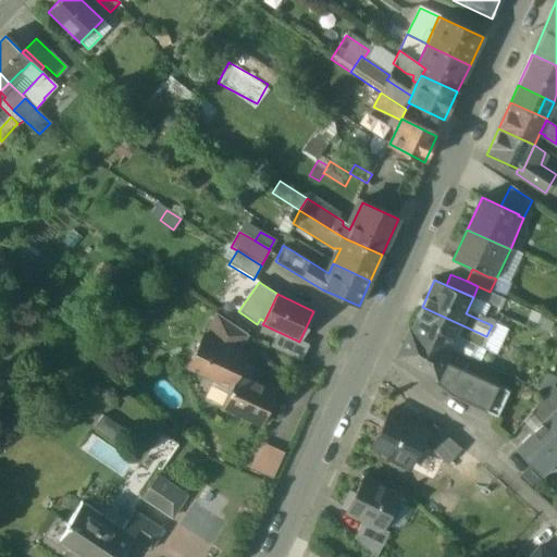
[(486,336),(422,307),(410,332),(449,349),(469,358),(475,345),(481,347),(486,336)]
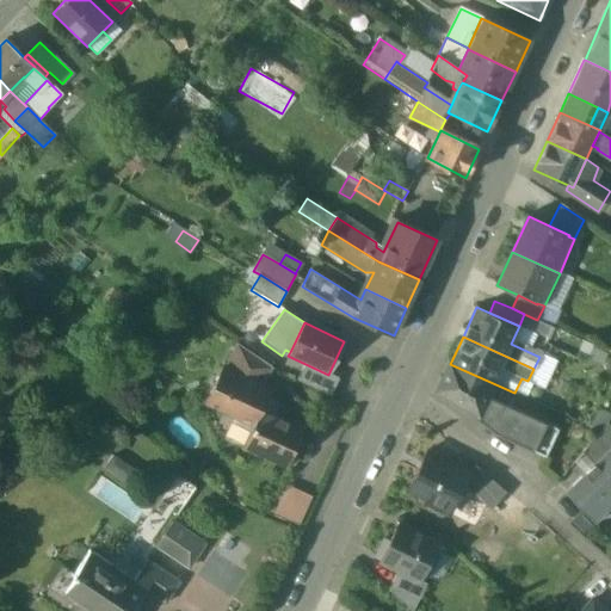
[(271,368),(235,343),(223,369),(263,387),(271,368)]
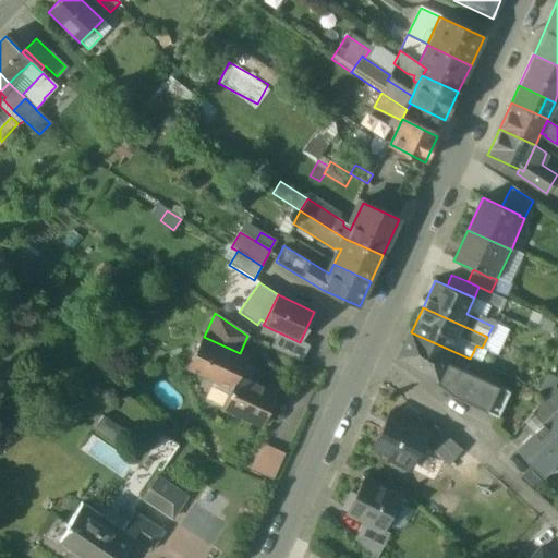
[(509,391),(445,362),(450,350),(411,332),(410,331),(404,341),(401,342),(397,351),(399,359),(408,363),(411,362),(437,377),(435,380),(449,395),(497,416),(509,391)]
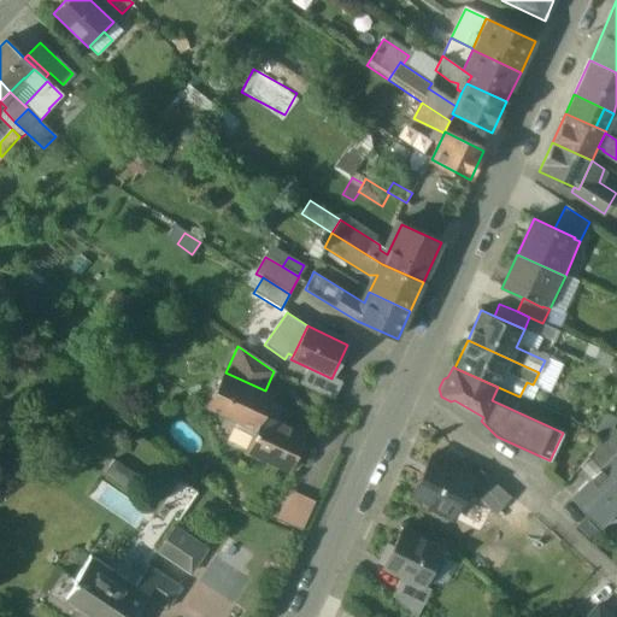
[(305,434),(264,415),(274,394),(265,391),(225,372),(223,371),(205,409),(256,432),(246,453),(288,471),(291,466),(292,468),(298,465),(301,456),(300,451),(298,450),(305,434)]
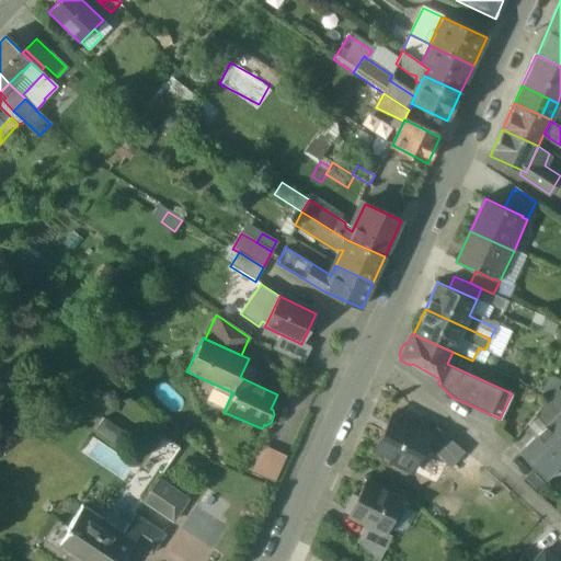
[(560,392),(557,389),(537,411),(549,423),(560,412),(560,411),(560,392)]
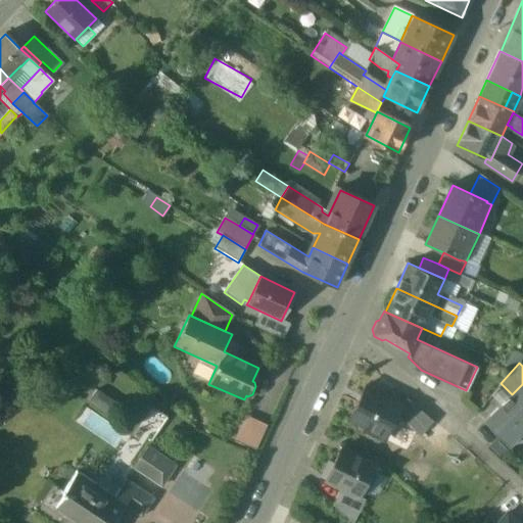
[(512,394),(484,422),(509,446),(522,431),(522,383),(522,384),(512,394)]
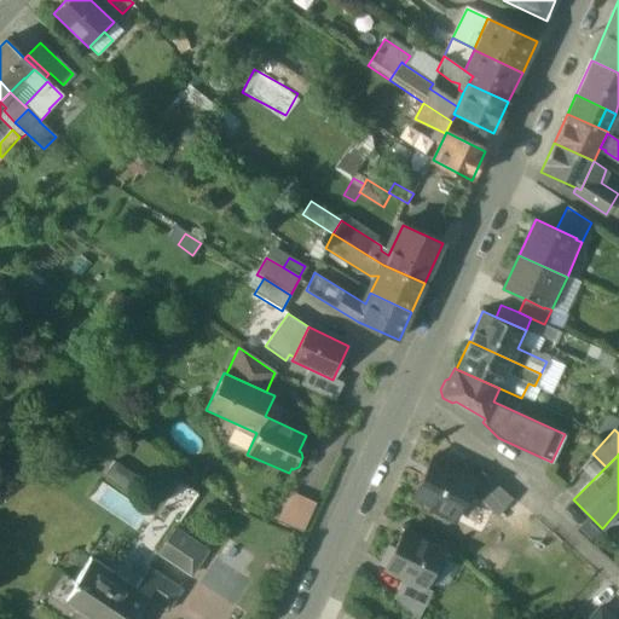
[(475,478),(432,456),(414,496),(433,505),(431,509),(450,519),(452,514),(456,516),(474,479),(475,478)]
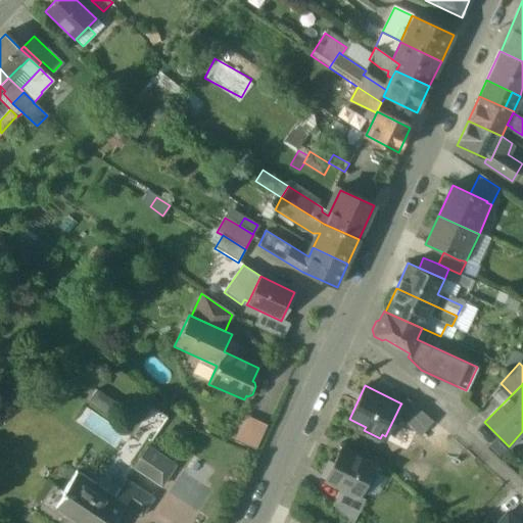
[(432,422),(406,398),(401,403),(400,405),(403,408),(399,417),(420,435),(432,422)]
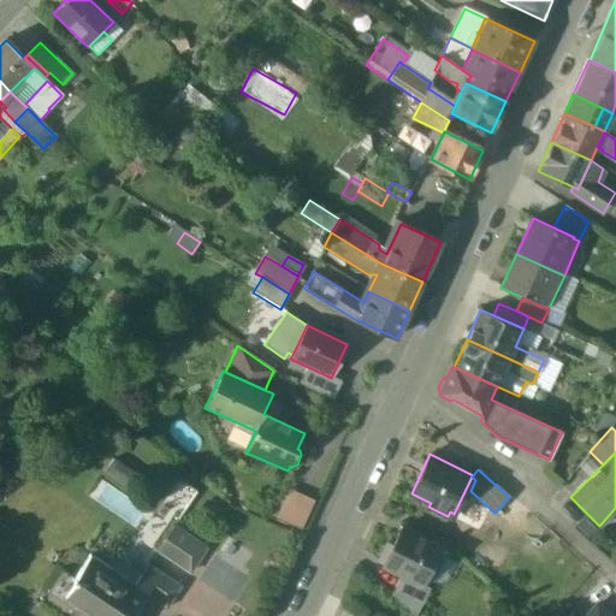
[(141,534),(154,517),(101,481),(89,498),(141,534)]
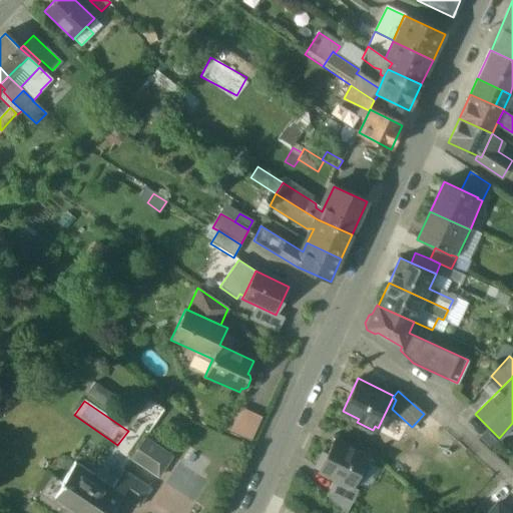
[(238,406),(227,430),(249,439),(260,415),(238,406)]
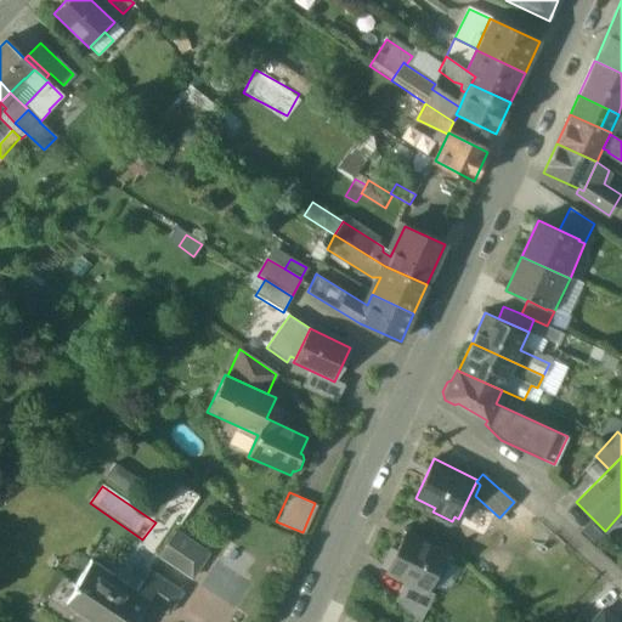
[(208,554),(175,532),(158,558),(191,580),(208,554)]
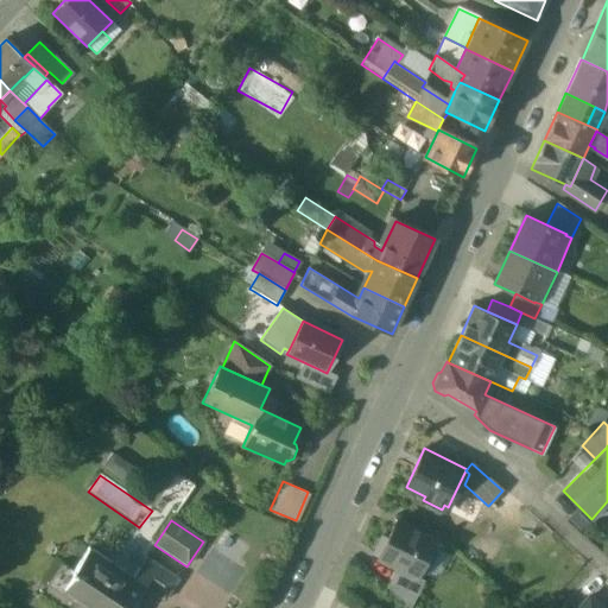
[(436,539),(396,520),(386,539),(380,537),(373,553),(378,556),(377,558),(397,568),(417,578),(418,577),(436,539)]
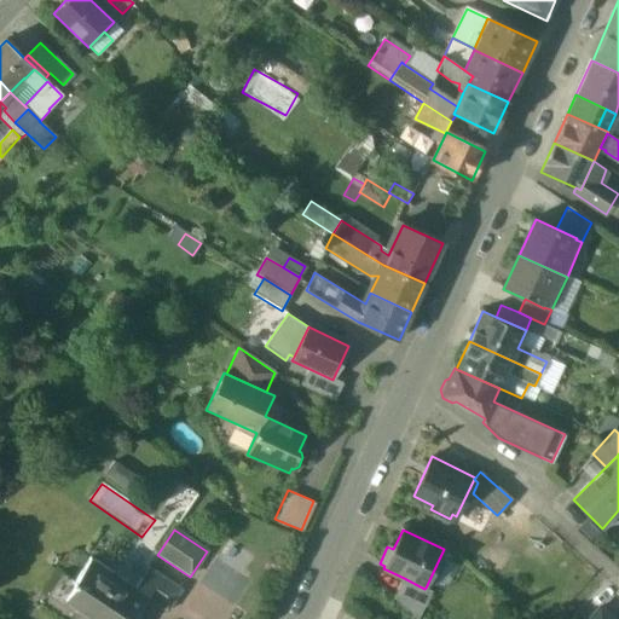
[(134,589),(91,559),(75,582),(76,583),(65,599),(94,618),(132,618),(146,599),(146,597),(134,589)]
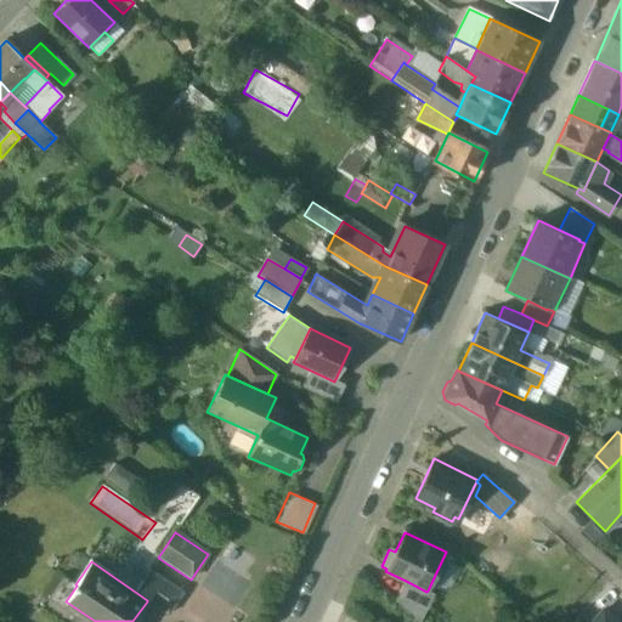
[(148,571),(135,592),(147,600),(147,601),(167,615),(181,594),(148,571)]
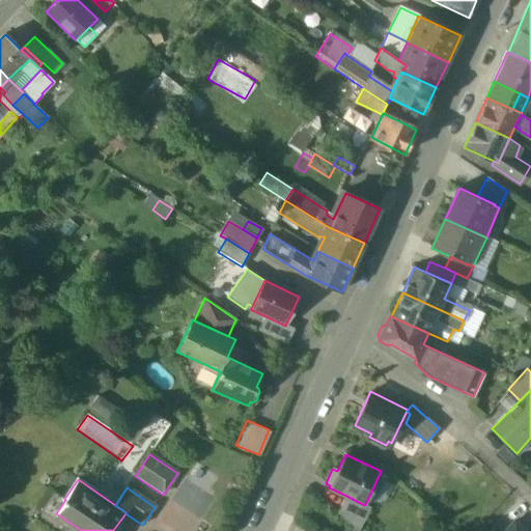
[(364,505),(346,496),(337,513),(357,530),(358,530),(370,507),(365,504),(364,505)]
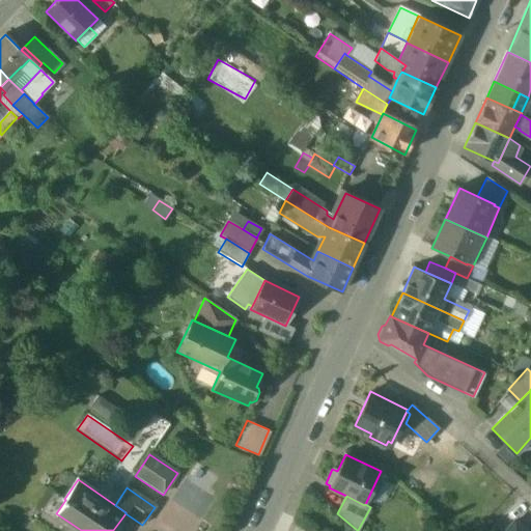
[(524,530),(514,522),(506,530),(524,530)]
